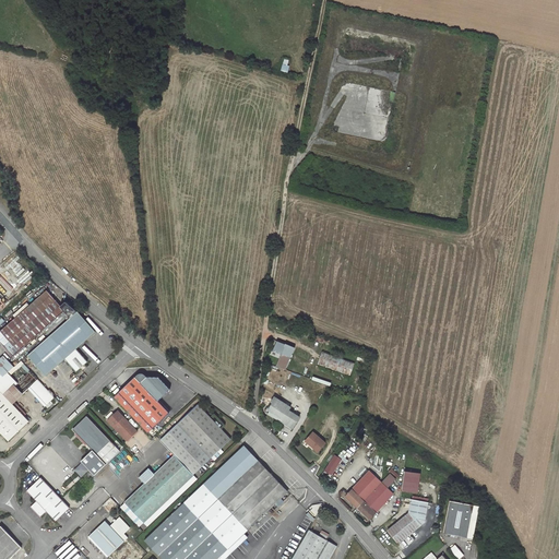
[(288,64),(289,60),(285,58),(282,70),(288,72),(290,66),(288,64)]
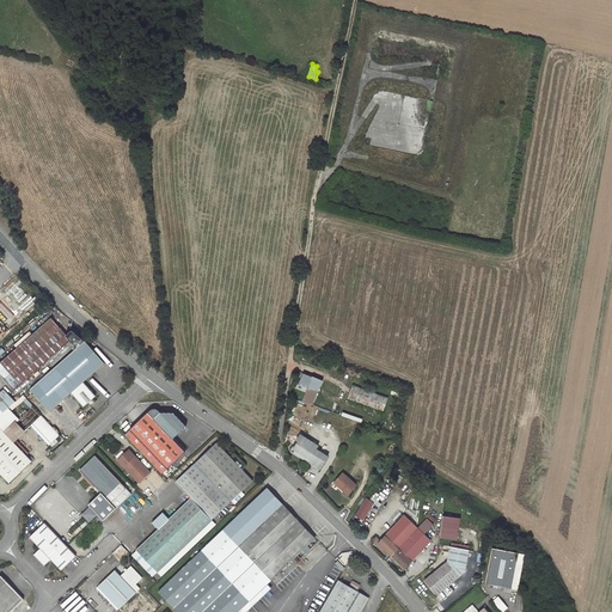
[(50,304),(40,313),(42,317),(53,307),(50,304)]
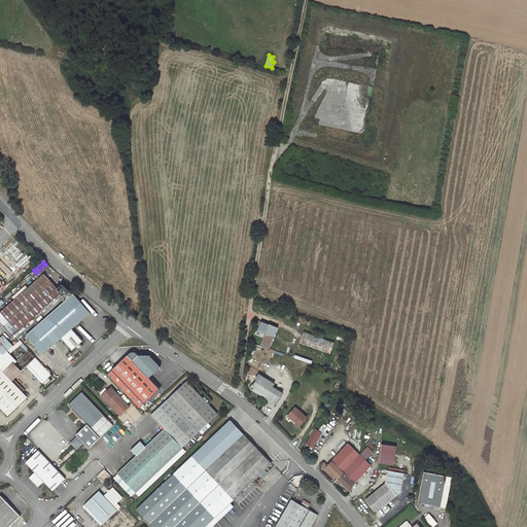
[(44,274),(0,312),(0,322),(12,336),(61,292),(44,274)]
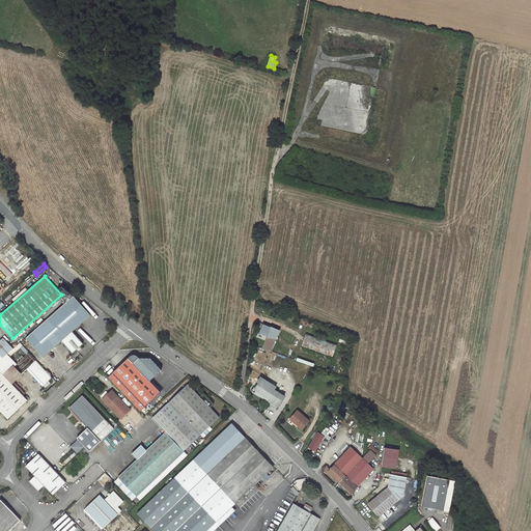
[(74,296),(26,337),(44,357),(61,341),(73,353),(83,343),(73,332),(90,315),(74,296)]
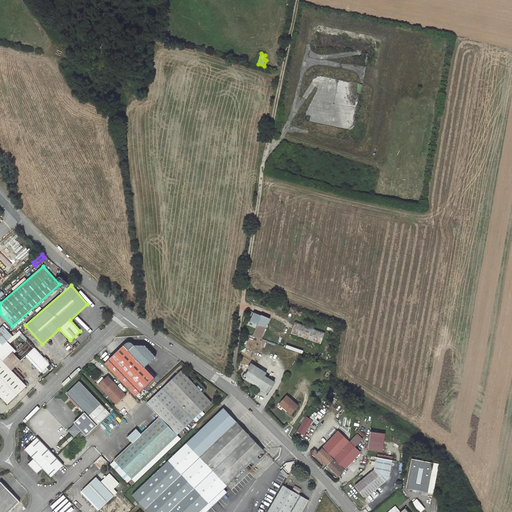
[(253,335),(261,339),(270,318),(254,312),(248,325),(256,328),(253,335)]
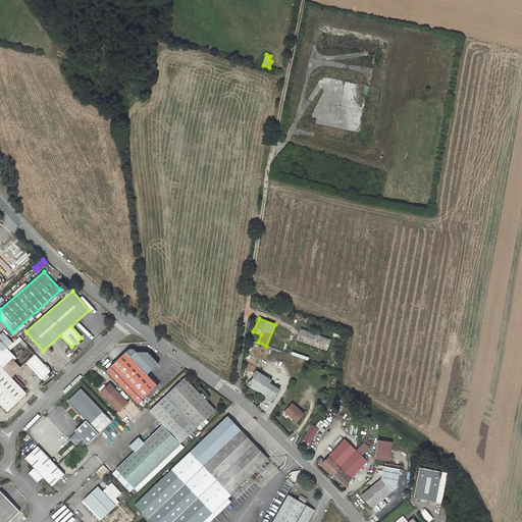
[(301,328),(297,341),(326,351),(330,338),(301,328)]
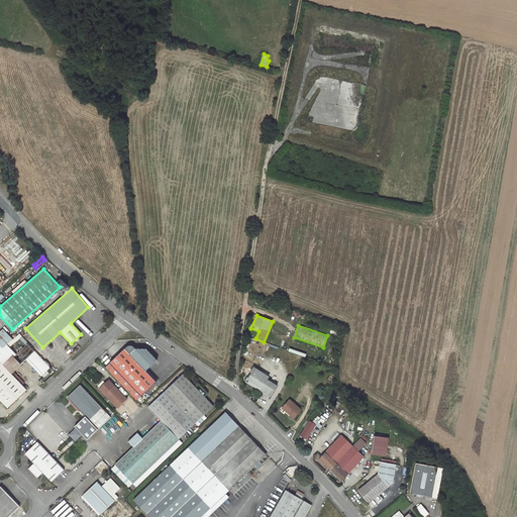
[(0,332),(0,344),(3,348),(6,344),(7,345),(13,339),(4,329),(0,332)]
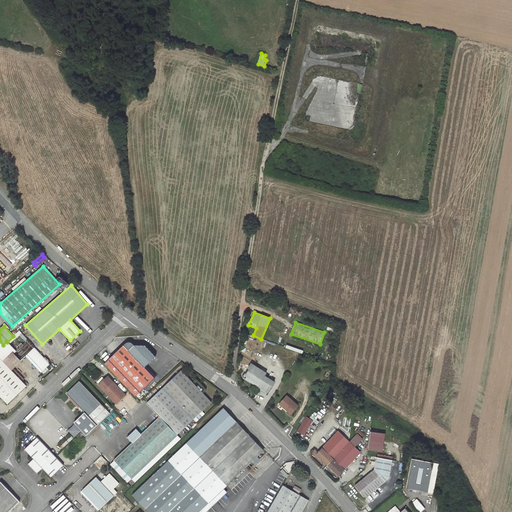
[(0,341),(0,358),(12,371),(21,361),(14,353),(16,352),(7,342),(6,341),(3,345),(0,341)]
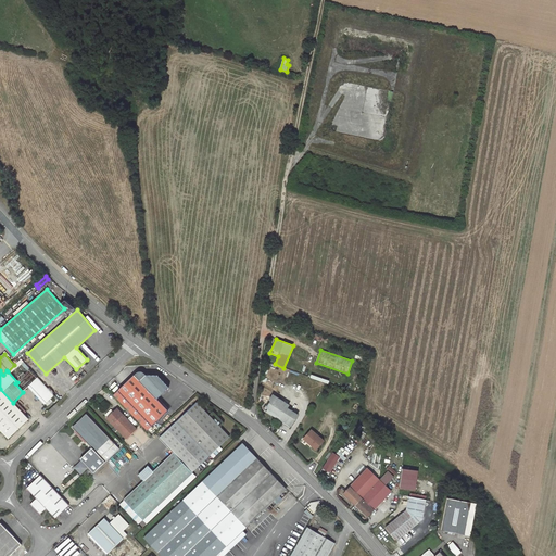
[(135,375),(113,395),(148,430),(168,411),(158,399),(169,387),(159,375),(146,375),(140,380),(135,375)]
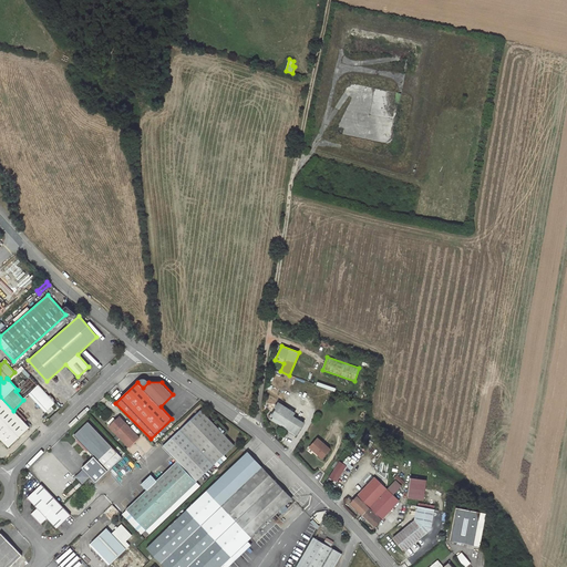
[(55,403),(39,384),(29,393),(45,412),(55,403)]
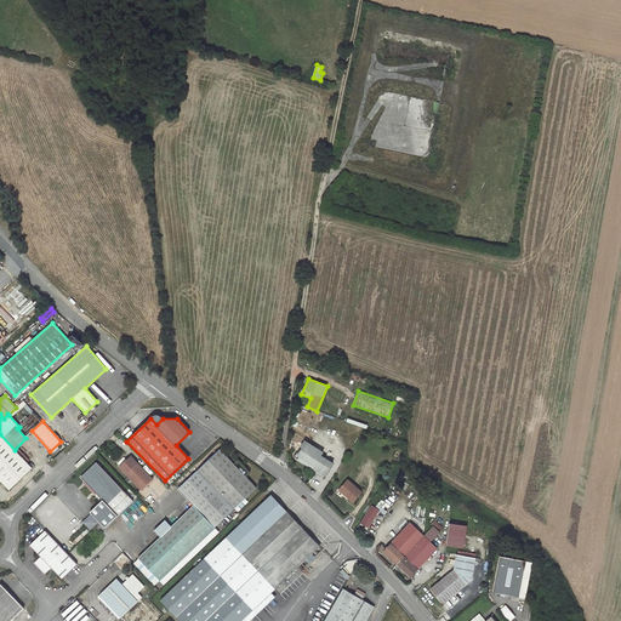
[(57,423),(50,429),(61,442),(66,446),(73,439),(57,423)]
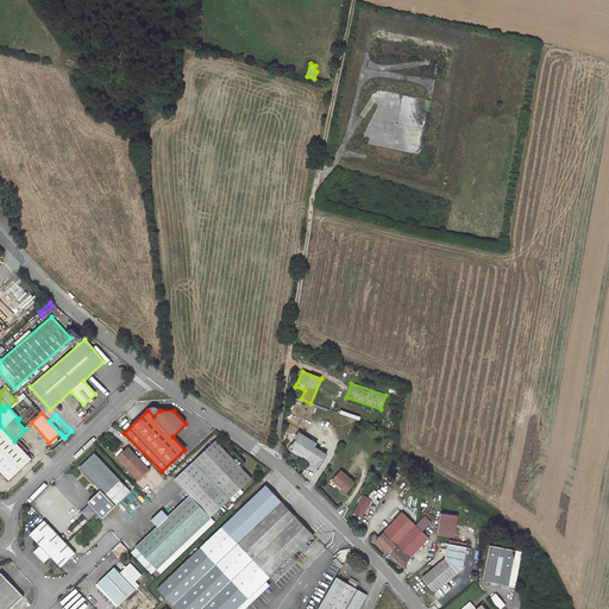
[(14,441),(0,426),(0,470),(10,481),(32,459),(14,441)]
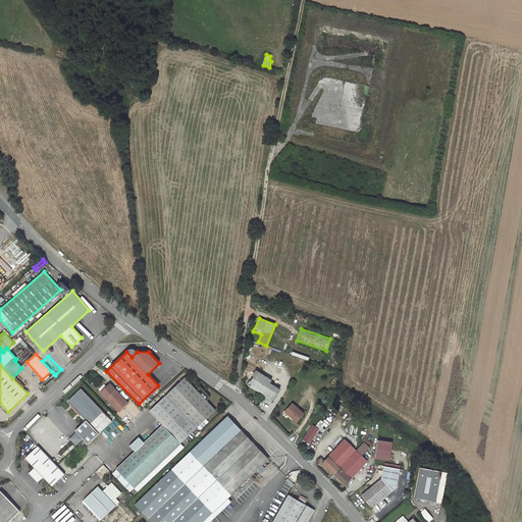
[(272,401),(279,389),(269,383),(271,380),(256,371),(253,376),(255,377),(251,382),(264,392),(262,395),(272,401)]
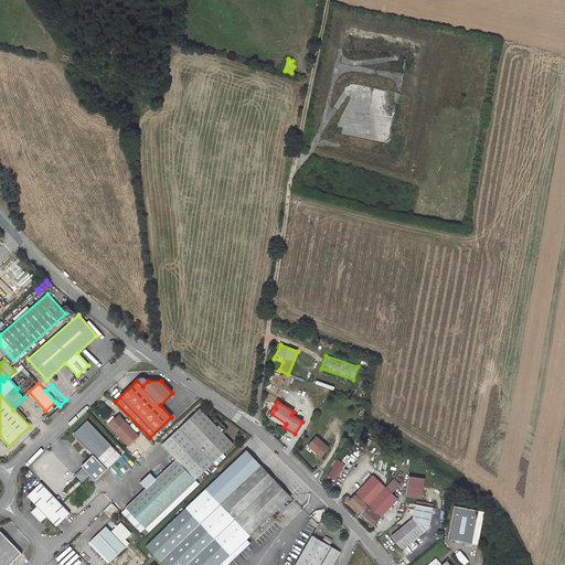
[(200,408),(180,428),(213,464),(214,462),(217,466),(226,458),(223,454),(234,444),(200,408)]
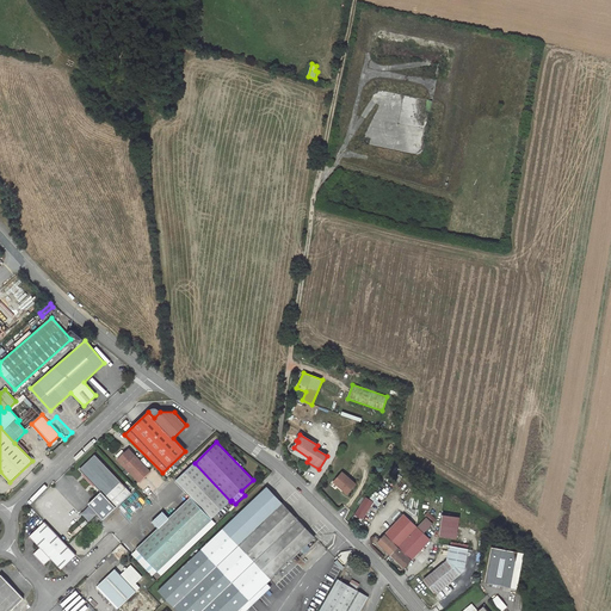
[(129,449),(118,460),(139,482),(149,471),(129,449)]
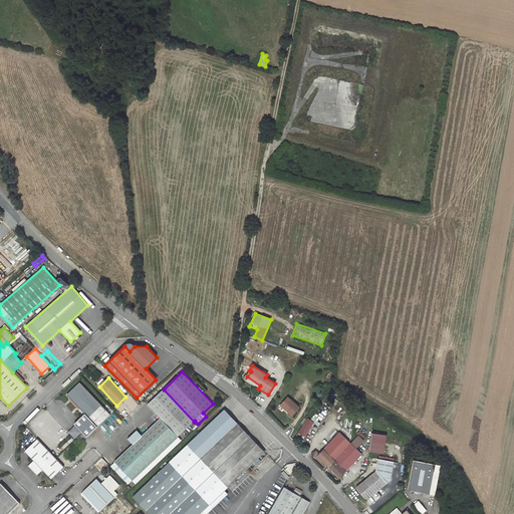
[(110,415),(106,411),(79,382),(67,396),(85,414),(74,425),(86,437),(110,415)]
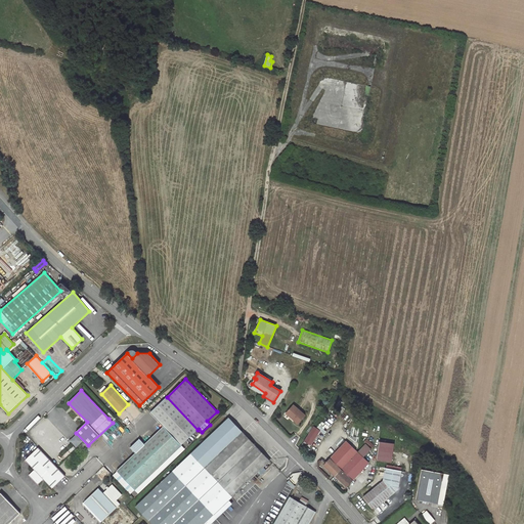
[(167,397),(150,412),(164,427),(182,445),(198,430),(167,397)]
